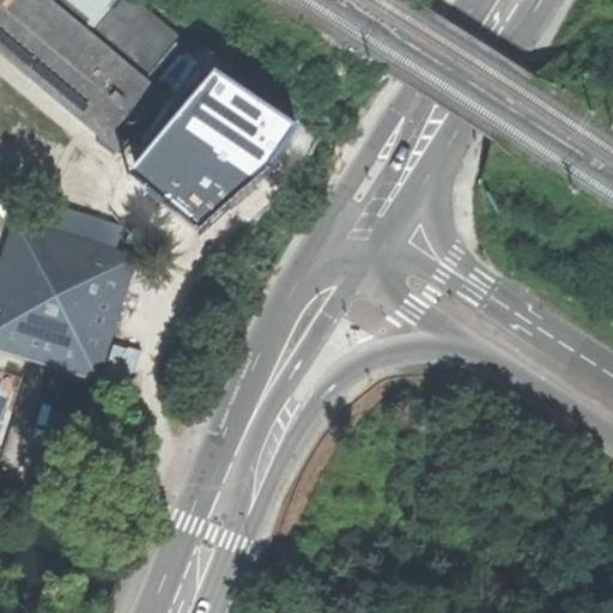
[(54,0),(0,0),(0,35),(121,140),(162,93),(147,82),(54,0)]
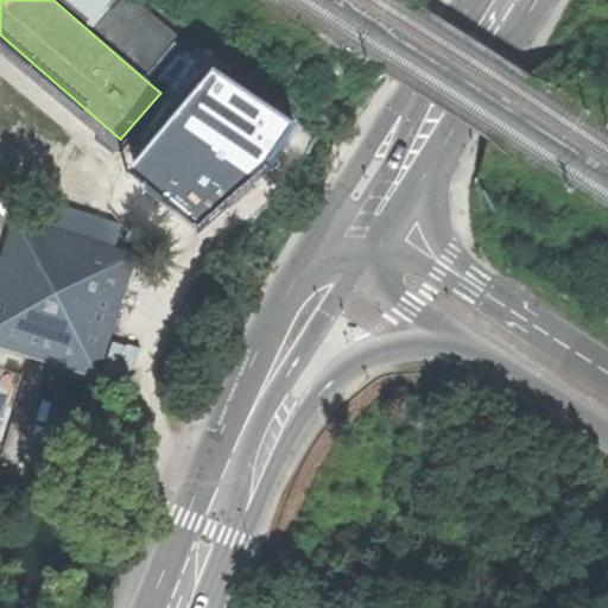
[(54,0),(146,81),(182,40),(134,0),(54,0)]
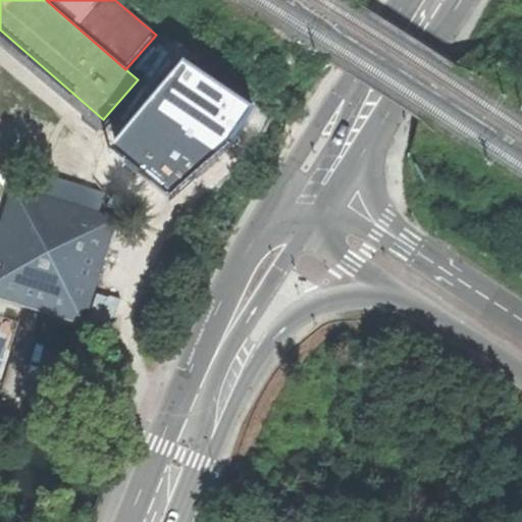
[(0,40),(98,124),(103,119),(0,30),(0,40)]
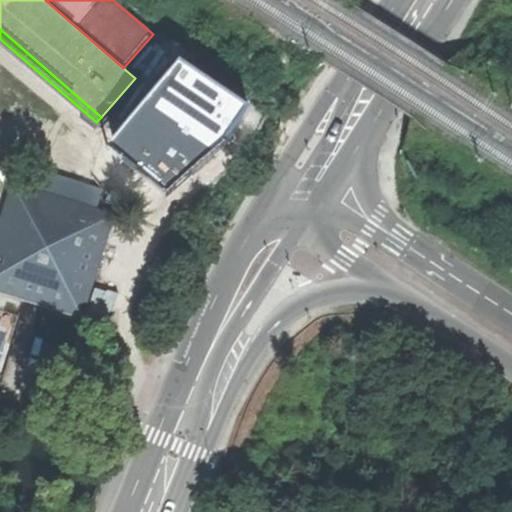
[(109,144),(167,194),(227,140),(248,104),(179,59),(109,144)]
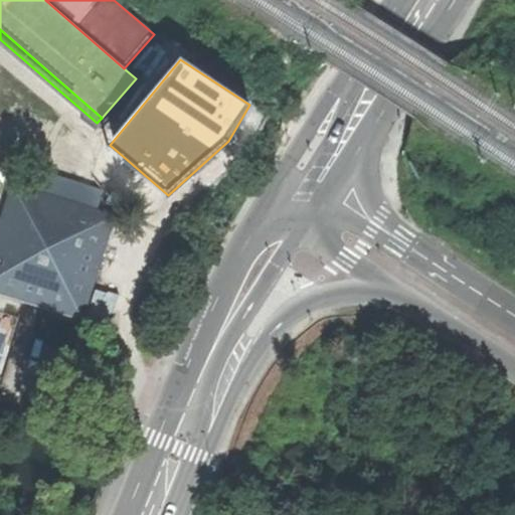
[(0,239),(0,288),(81,314),(98,262),(111,218),(16,189),(0,239)]
